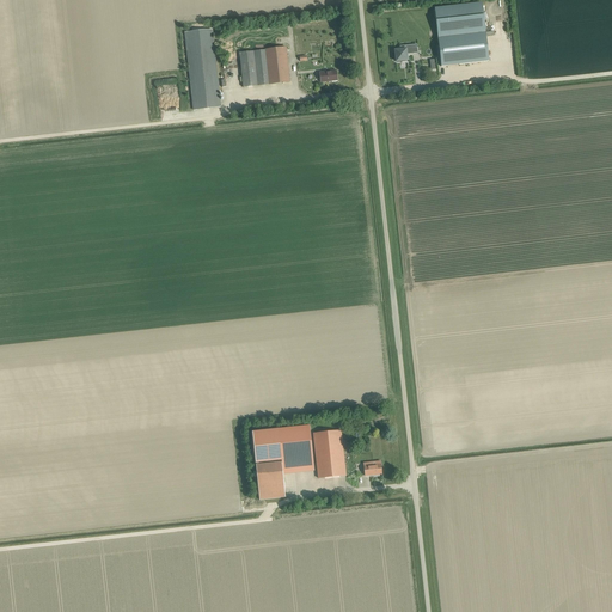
[(441,67),(489,61),(482,4),(434,10),(441,67)]
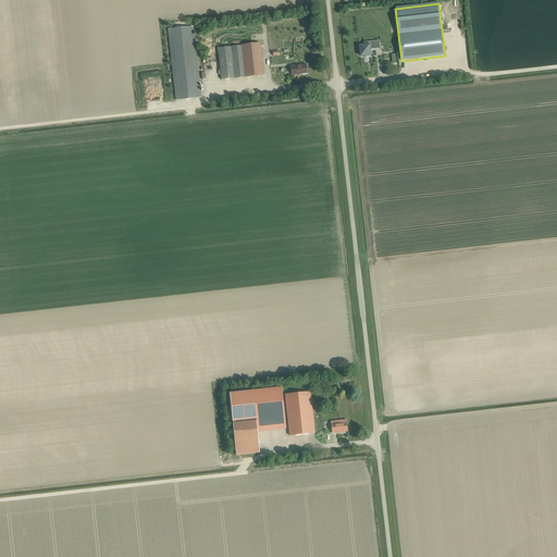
[(193,27),(169,29),(176,100),(200,98),(193,27)]
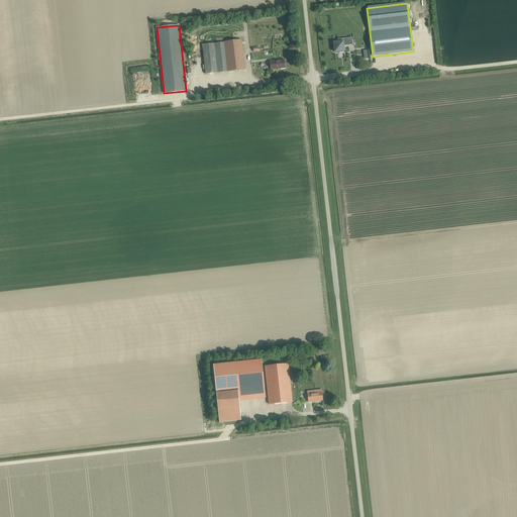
[(338,42),(333,42),(334,52),(335,52),(335,53),(343,53),(343,52),(344,50),(343,44),(347,43),(347,45),(352,44),(351,37),(337,39),(338,42)]
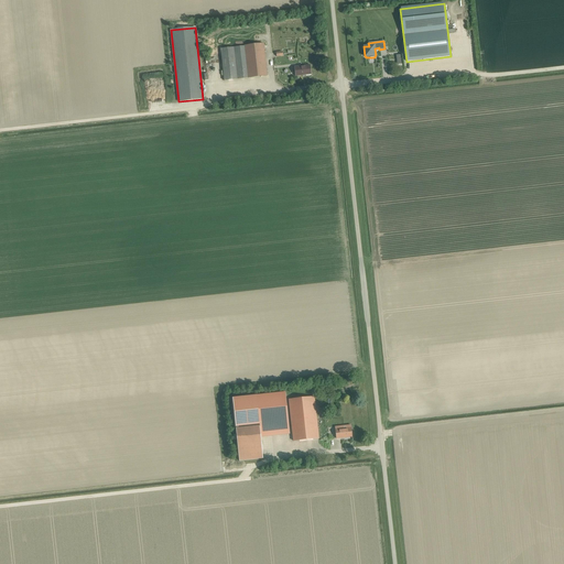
[(245,46),(249,78),(267,76),(263,44),(245,46)]
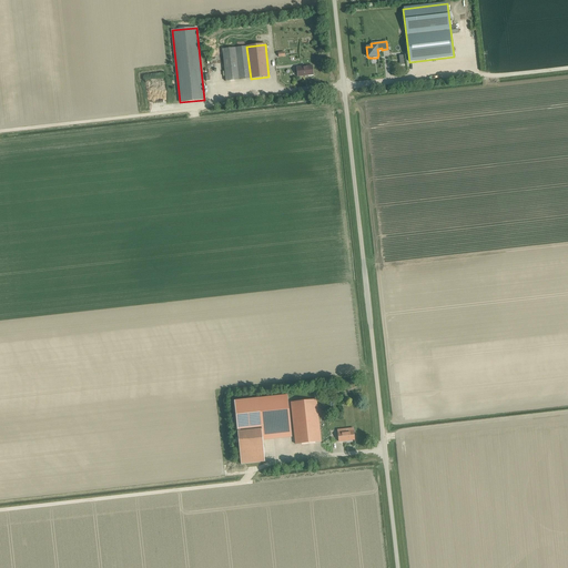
[(246,47),(236,48),(240,80),(251,79),(246,47)]
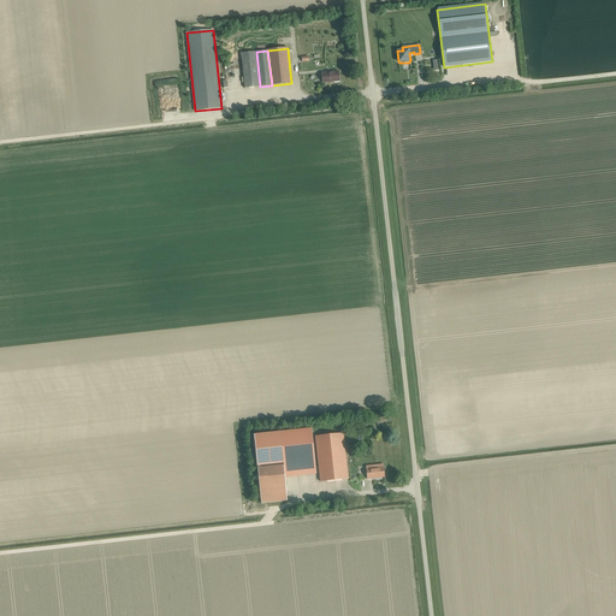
[(256,52),(241,53),(244,88),(260,87),(256,52)]
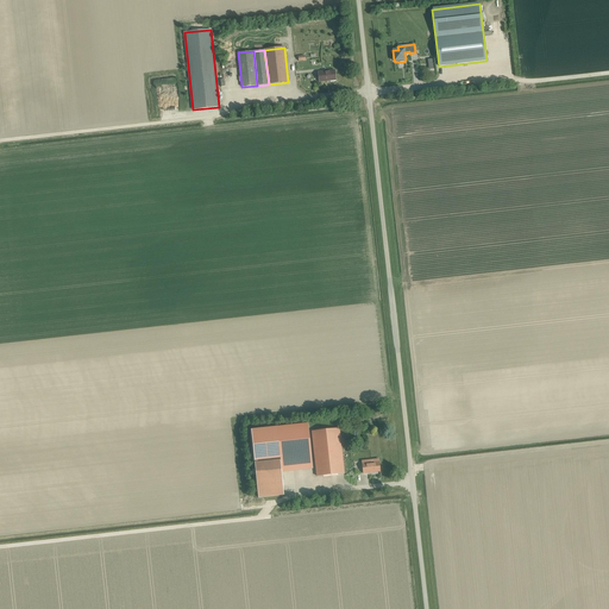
[(319,82),(336,80),(334,70),(318,73),(319,82)]
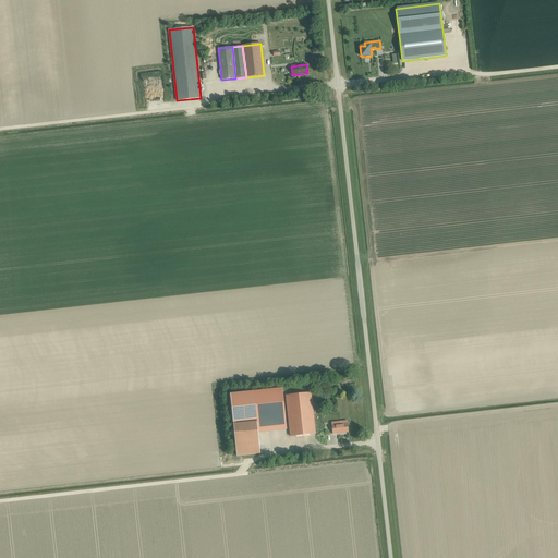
[(254,391),(230,393),(233,423),(257,420),(254,391)]
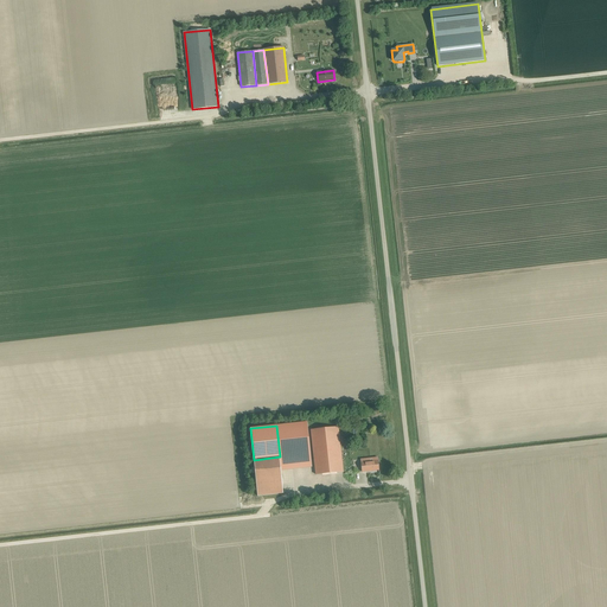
[(298,454),(295,427),(281,428),(282,455),(298,454)]
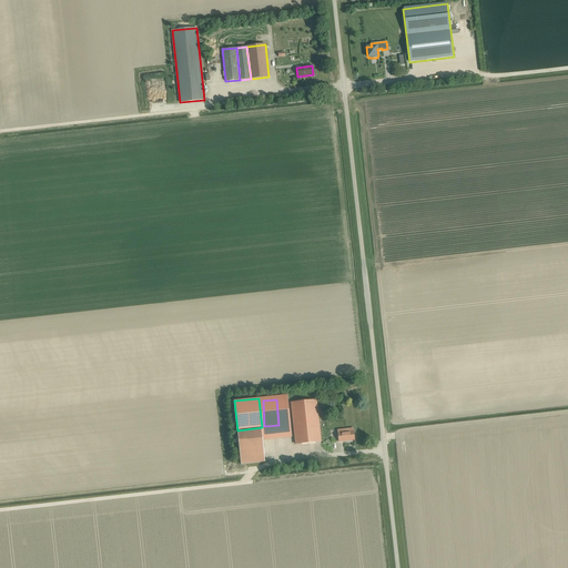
[(295,444),(321,442),(316,399),(291,403),(295,444)]
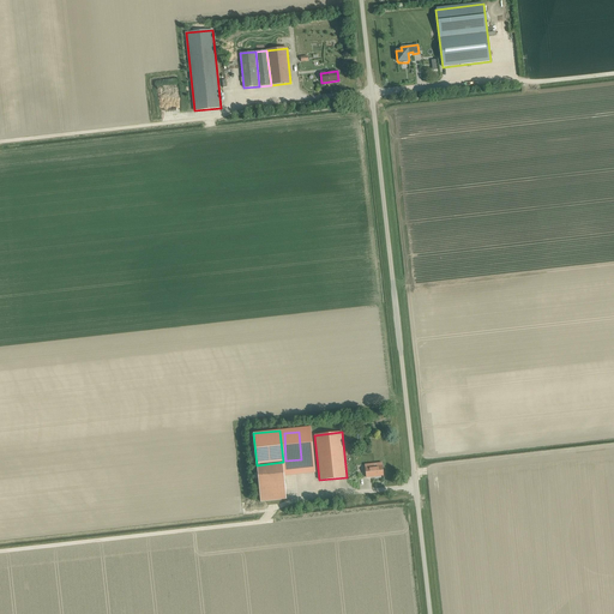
[(366,477),(383,475),(381,463),(365,464),(366,477)]
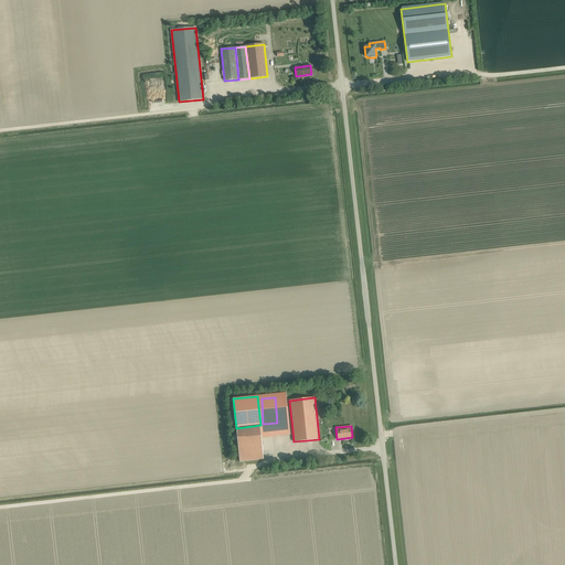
[(259,427),(236,429),(236,436),(234,436),(234,439),(237,439),(240,461),(263,459),(259,427)]
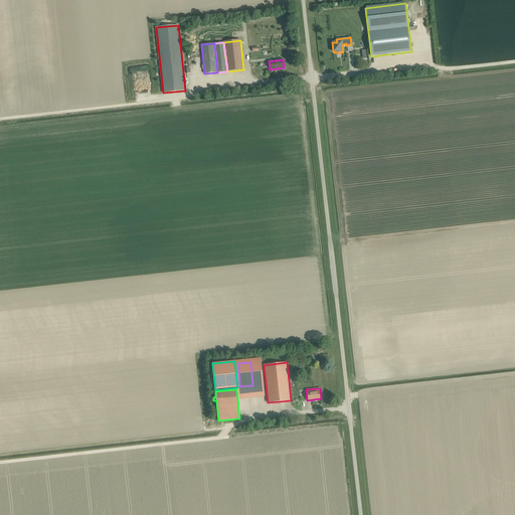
All buildings are outlined.
